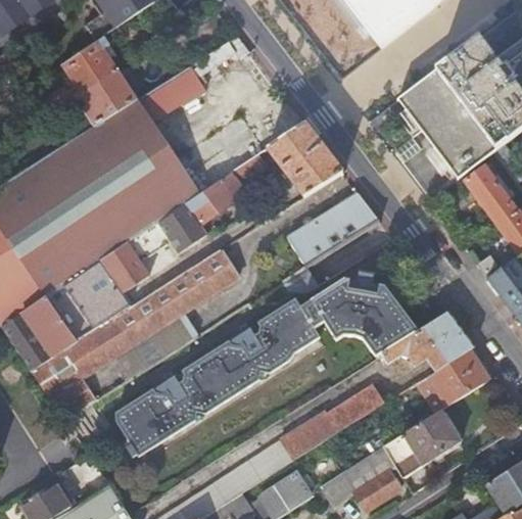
[(0,31),(1,32),(47,0),(0,0),(0,31)]
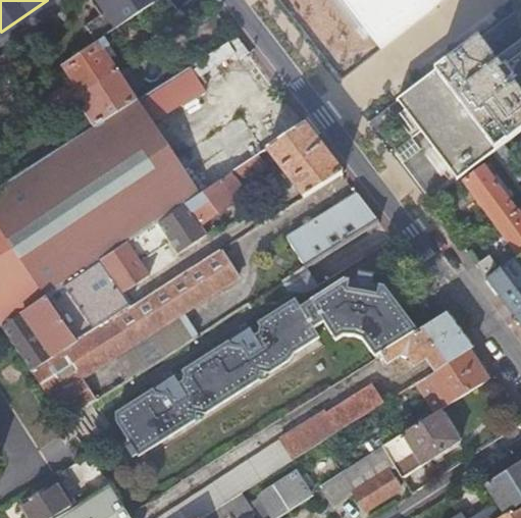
[(94,41),(102,36),(140,10),(154,0),(90,0),(99,13),(84,24),(94,41)]
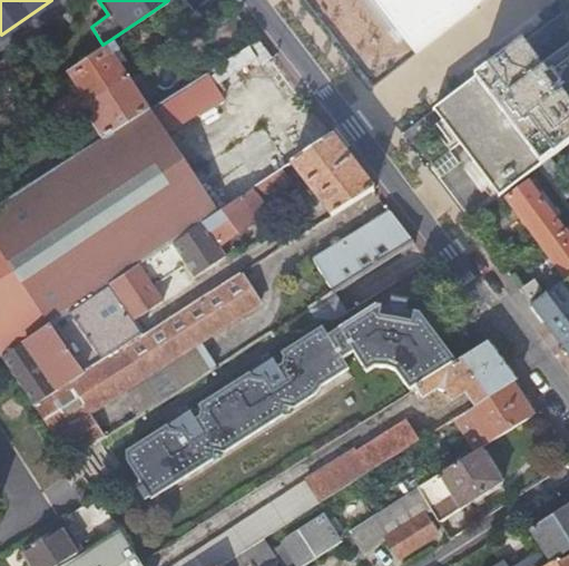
[(168,0),(153,11),(163,27),(202,0),(168,0)]
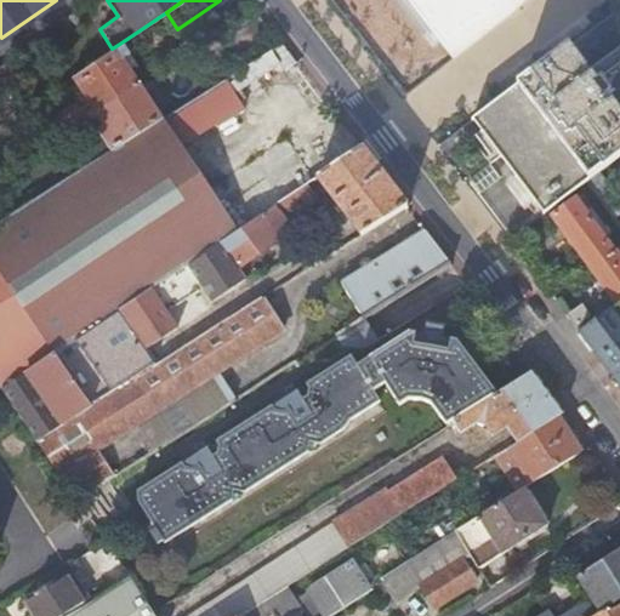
[(507,0),(523,20),(547,0),(507,0)]
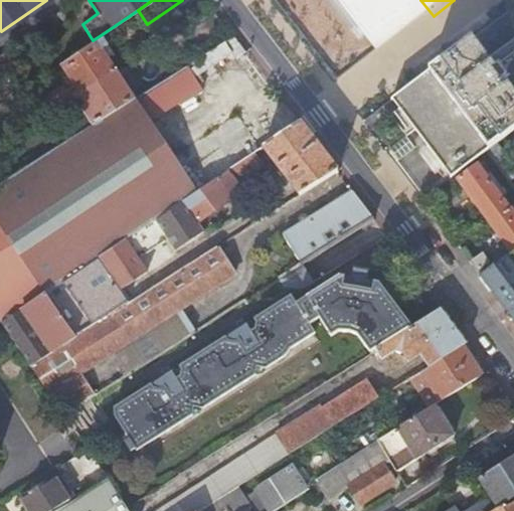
[(72,81),(79,93),(116,68),(108,57),(113,54),(101,35),(93,40),(59,62),(72,81)]
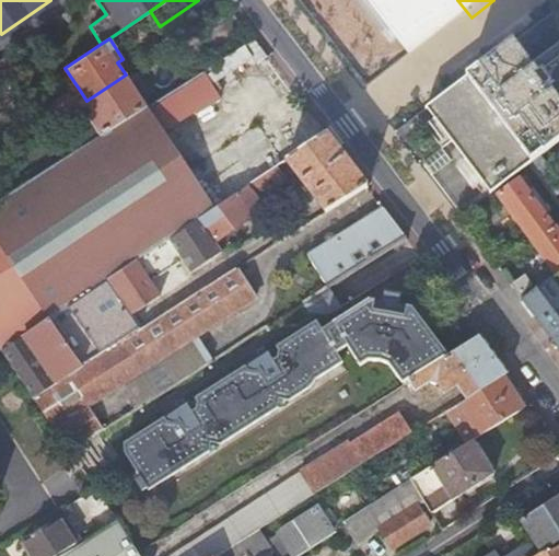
[(488,190),(528,160),(538,152),(558,136),(558,85),(558,84),(549,90),(545,84),(536,72),(511,38),(423,105),(427,109),(431,114),(423,120),(470,185),(480,180),(488,190)]
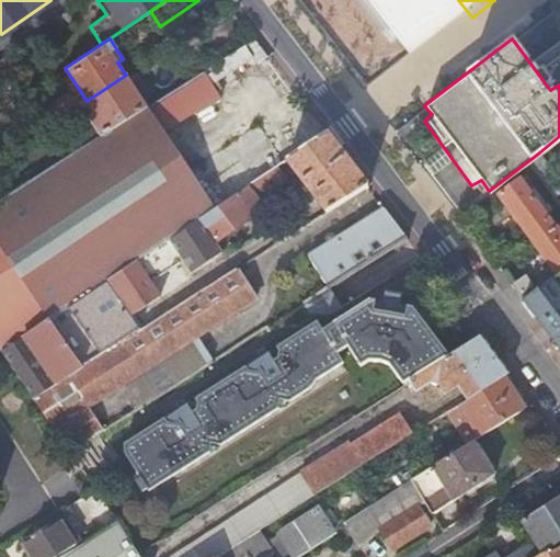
[(16,66),(7,50),(0,55),(10,70),(16,66)]
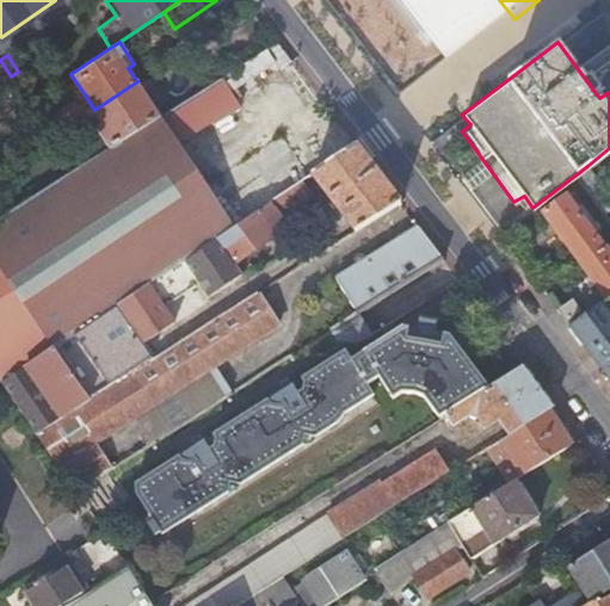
[(585,79),(595,92),(603,86),(593,73),(585,79)]
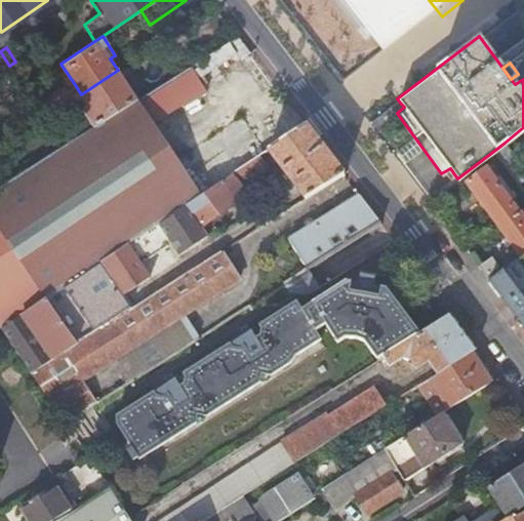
[(0,325),(49,294),(98,261),(126,243),(157,222),(197,195),(173,157),(152,121),(182,102),(184,106),(205,91),(201,85),(206,83),(200,72),(195,76),(188,65),(136,97),(71,139),(0,184),(0,325)]
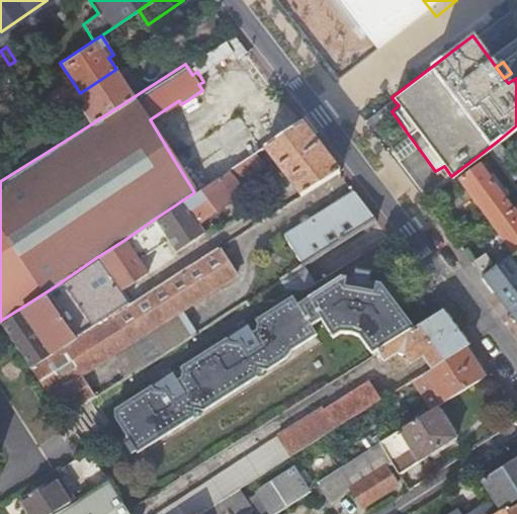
[(63,126),(70,138),(135,96),(116,69),(80,93),(75,96),(85,112),(63,126)]
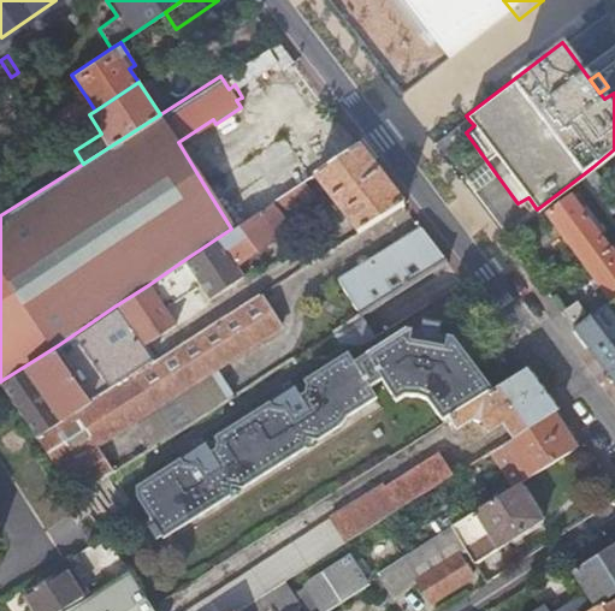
[(57,85),(36,99),(41,106),(61,93),(57,85)]
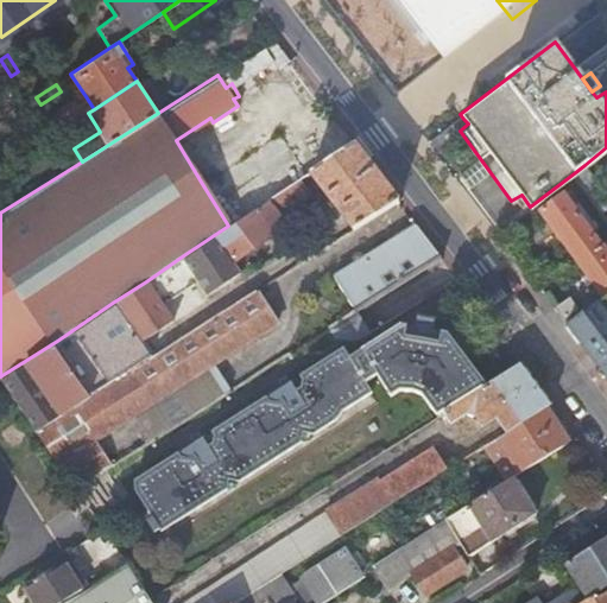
[(86,96),(74,105),(81,118),(88,113),(94,109),(86,96)]
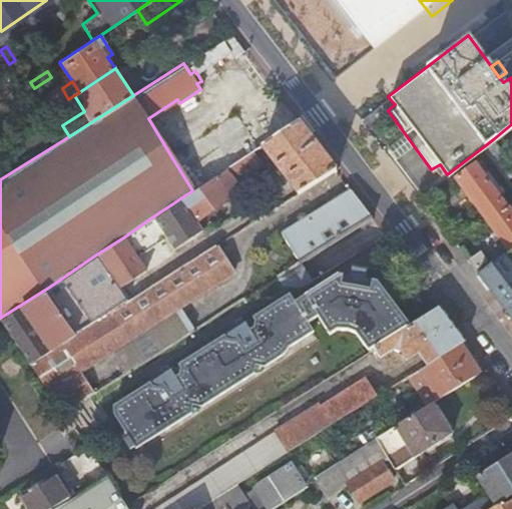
[(36,100),(45,114),(51,110),(68,99),(62,88),(45,99),(43,96),(36,100)]
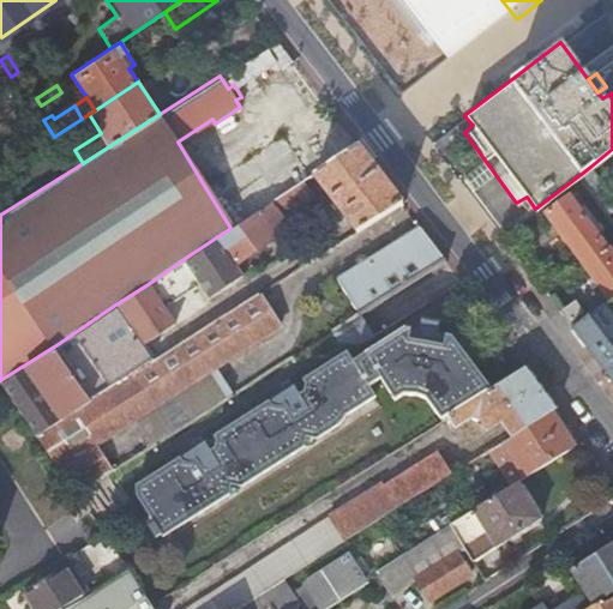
[(82,119),(61,132),(66,139),(86,127),(82,119)]
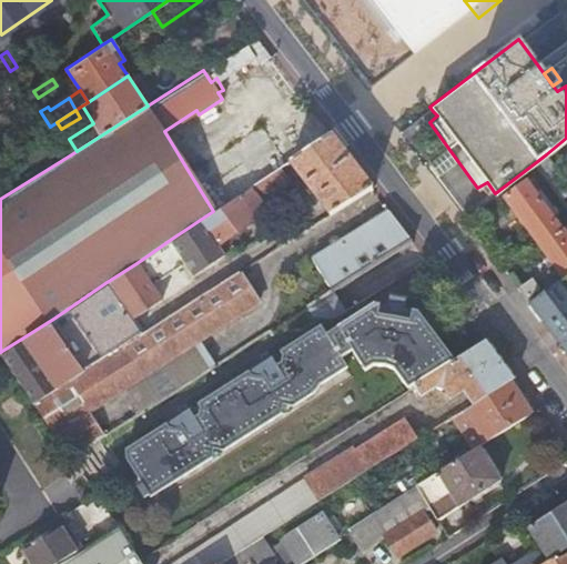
[(371,184),(331,133),(326,137),(290,161),(328,212),(371,184)]
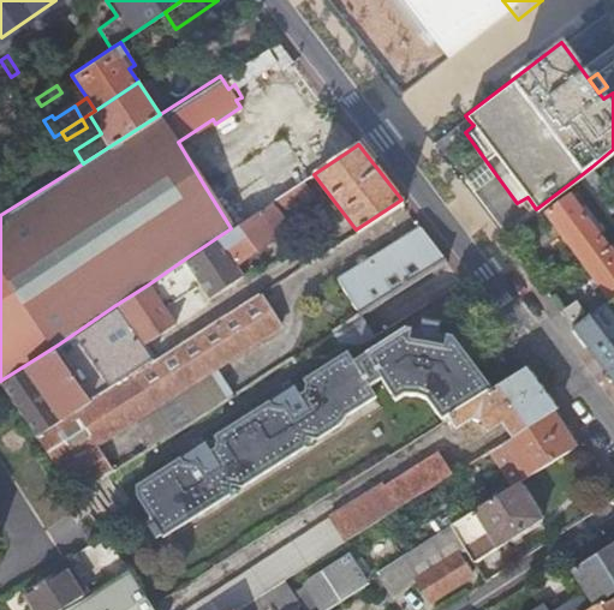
[(607,211),(613,205),(613,198),(591,167),(580,175),(607,211)]
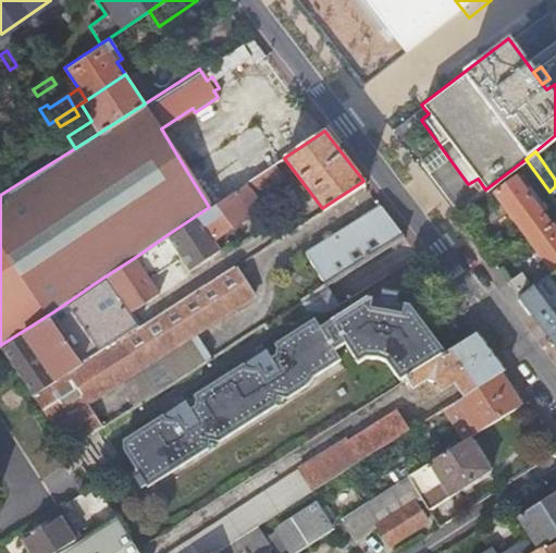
[(209,207),(167,235),(181,257),(189,269),(218,249),(211,238),(249,212),(244,204),(284,176),(275,163),(209,207)]
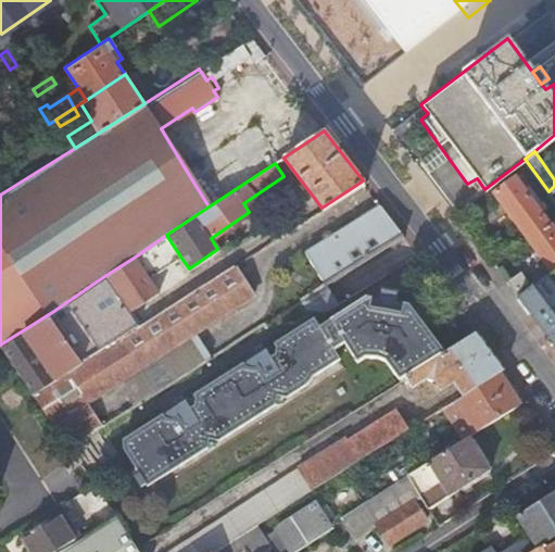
[(554,229),(539,208),(543,205),(518,170),(493,188),(515,217),(537,247),(530,251),(535,258),(541,253),(552,268),(554,265),(554,229)]
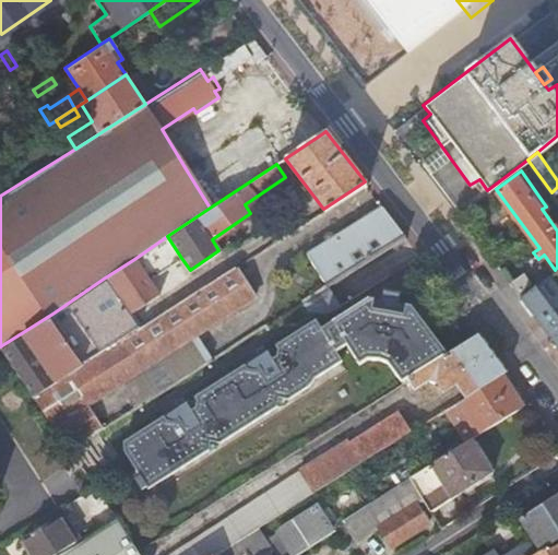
[(404,234),(382,204),(307,254),(327,284),(404,234)]
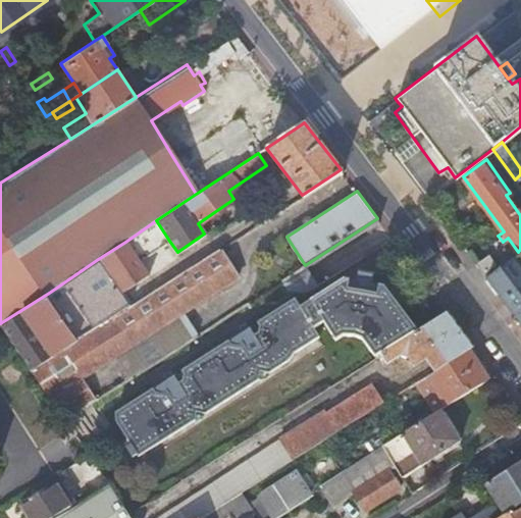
[(156,220),(125,242),(138,260),(169,241),(156,220)]
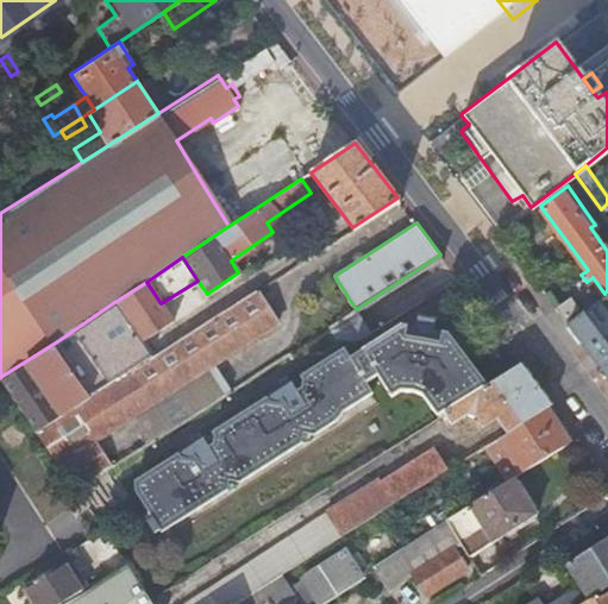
[(146,282),(114,302),(139,339),(171,319),(161,303),(146,282)]
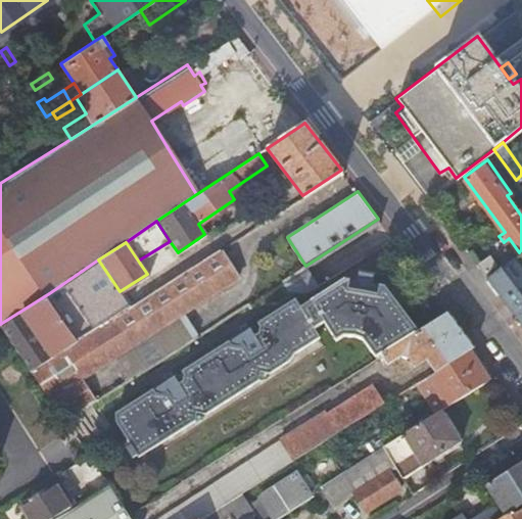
[(75,341),(30,371),(64,420),(95,400),(81,378),(237,278),(220,249),(130,305),(75,341)]
